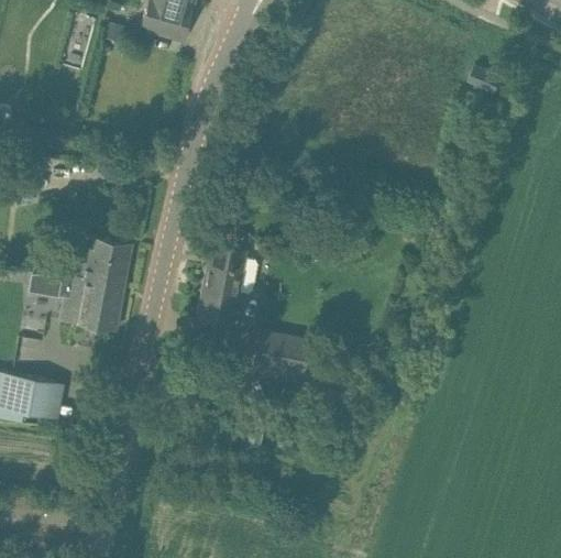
[(150,0),(141,32),(184,44),(196,0),(150,0)]
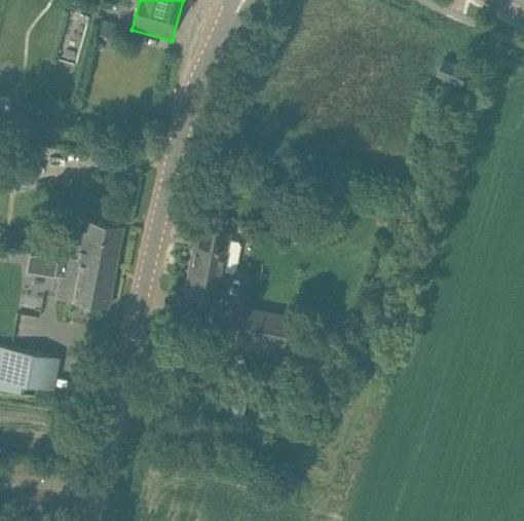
[(100,23),(96,37),(116,42),(119,28),(100,23)]
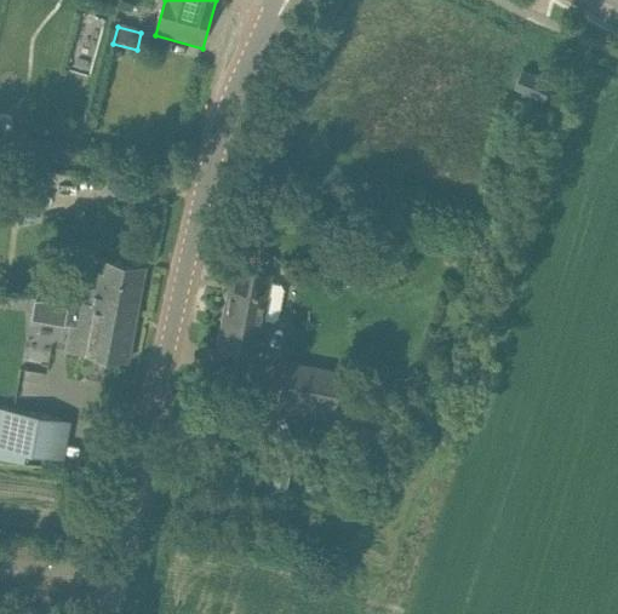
[(555,87),(525,74),(518,92),(547,104),(555,87)]
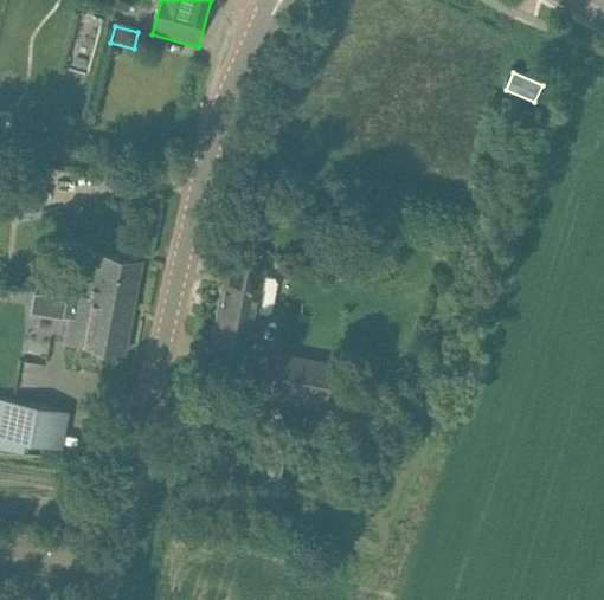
[(0,136),(13,139),(17,117),(0,114),(0,136)]
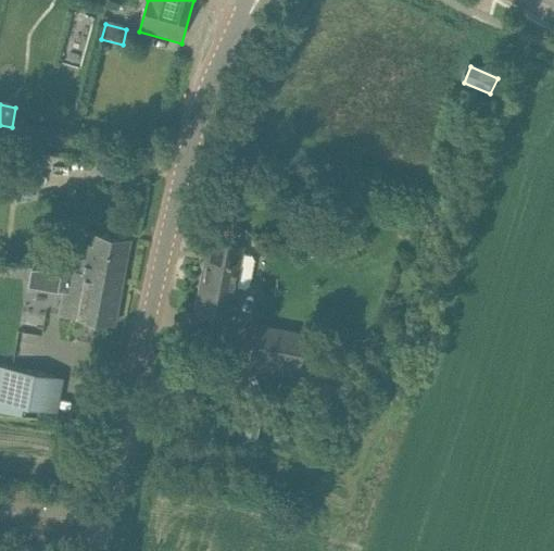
[(0,193),(7,195),(10,172),(0,170),(0,193)]
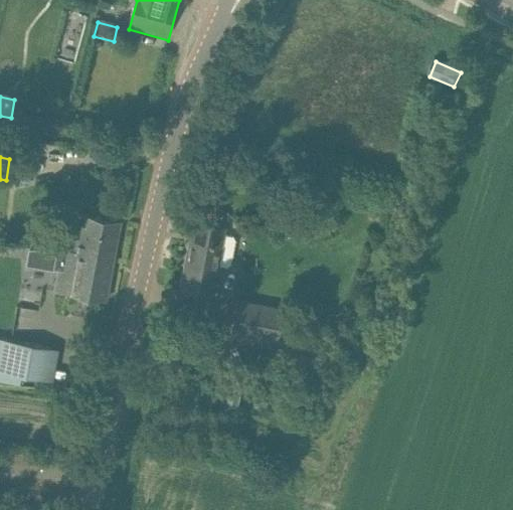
[(83,217),(75,258),(114,265),(121,224),(83,217)]
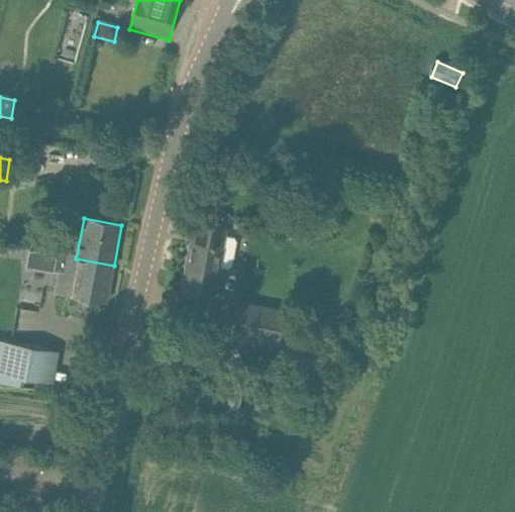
[(227,232),(194,226),(181,296),(214,302),(220,270),(229,271),(231,270),(236,244),(234,242),(225,240),(227,232)]
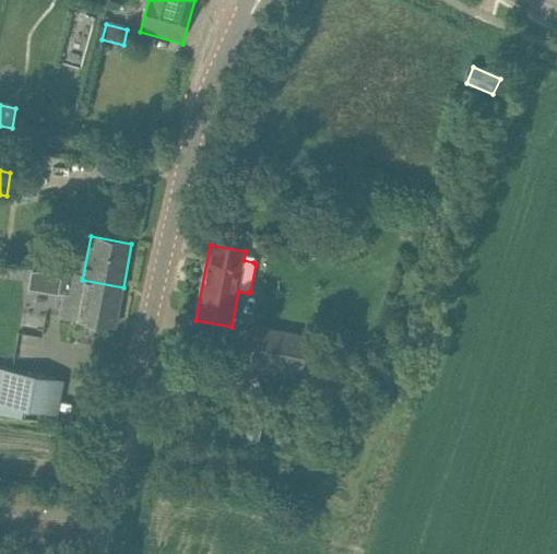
[(60,320),(94,327),(116,331),(123,287),(82,280),(69,278),(60,320)]
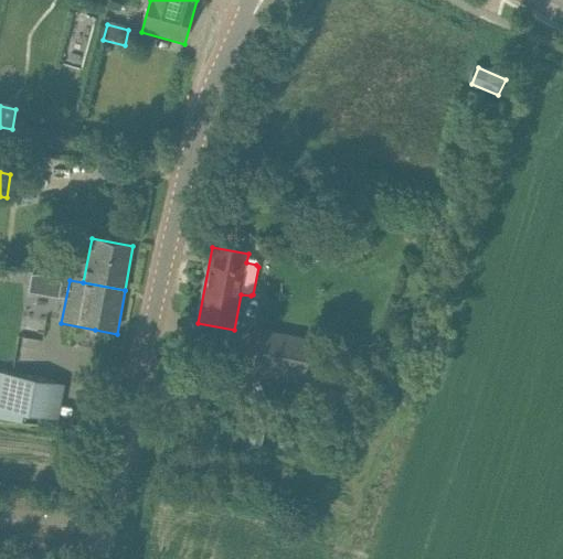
[(254,369),(305,379),(311,344),(262,334),(254,369)]
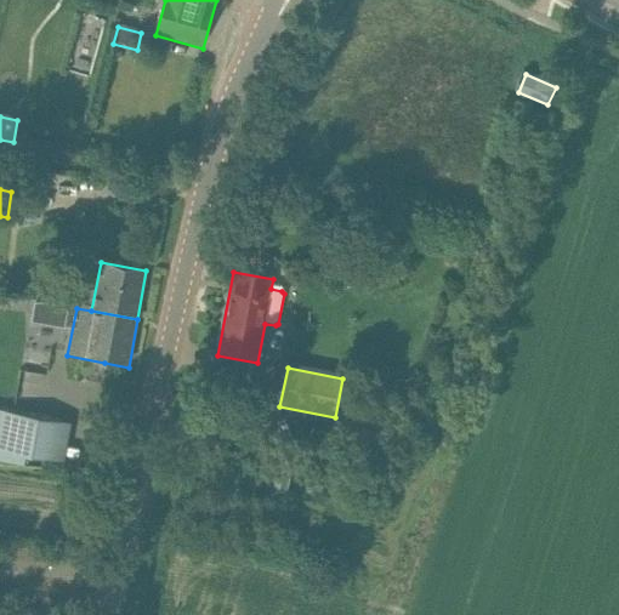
[(55,422),(0,411),(0,451),(49,461),(55,422)]
